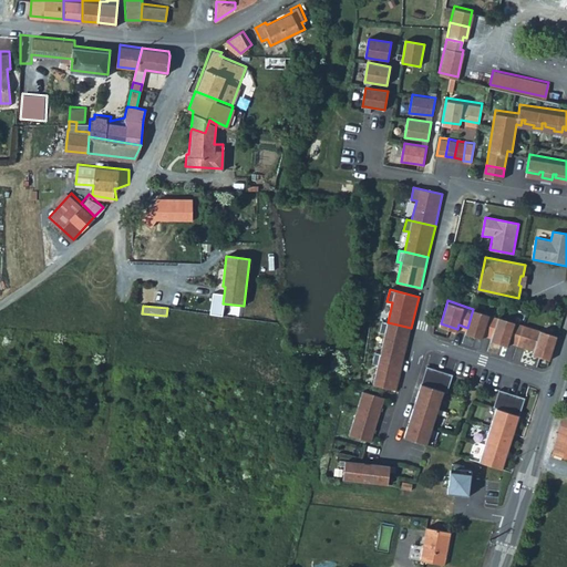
[(498,316),(473,308),(473,309),(467,328),(466,331),(483,337),(484,332),(493,334),(498,316)]
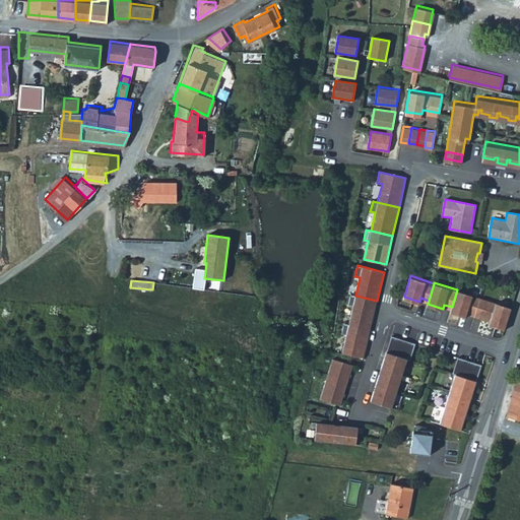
[(480,297),(458,289),(457,289),(452,307),(451,311),(466,316),(467,312),(475,314),(480,297)]
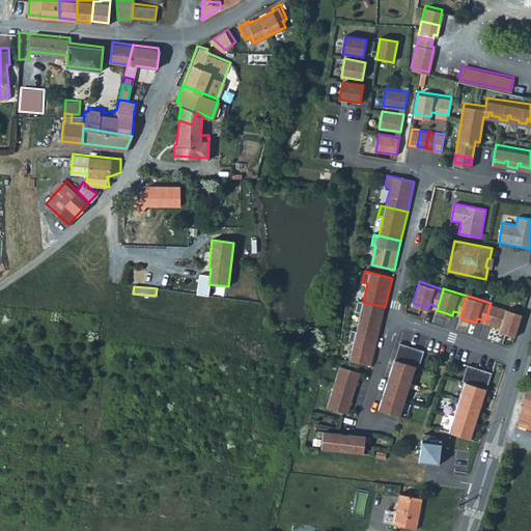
[(356,331),(379,336),(385,307),(363,302),(358,301),(356,311),(361,312),(356,331)]
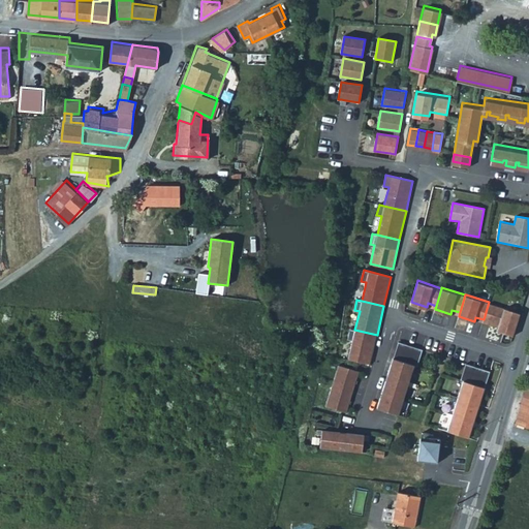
[(521,312),(489,302),(484,319),(499,324),(497,329),(514,334),(521,312)]
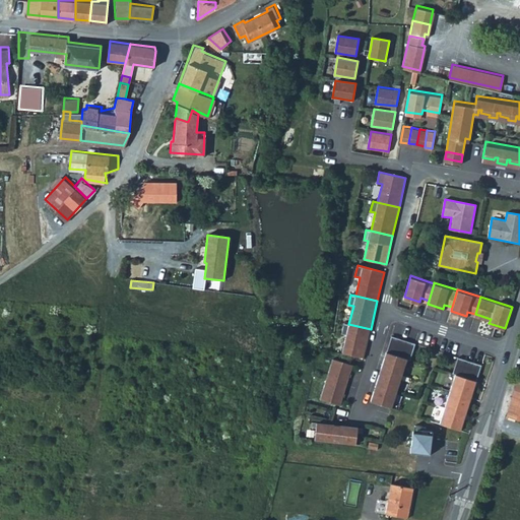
[(342,352),(364,358),(371,329),(348,324),(344,323),(341,333),(346,334),(342,352)]
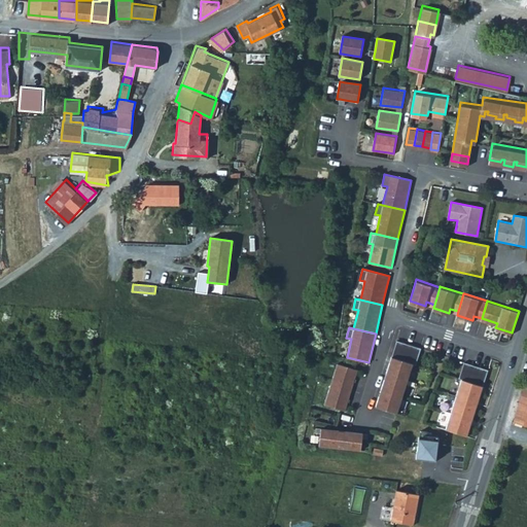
[(396,341),(391,357),(393,357),(399,359),(405,343),(396,341)]
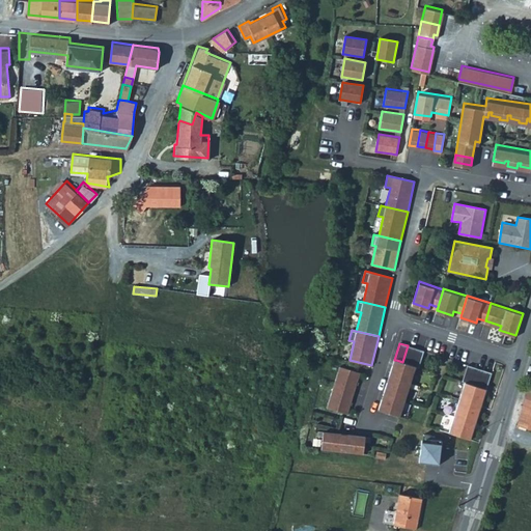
[(408,345),(402,362),(411,365),(416,348),(408,345)]
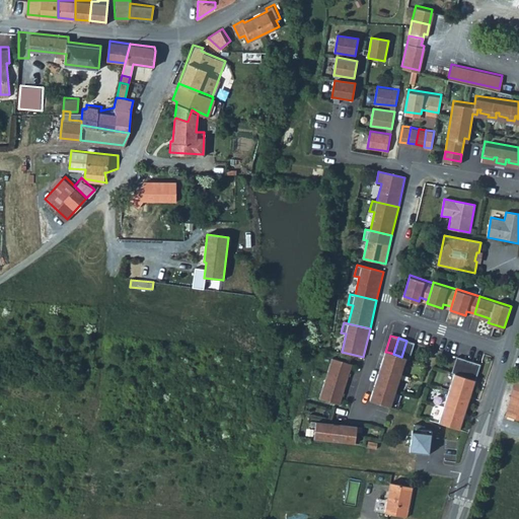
[(406,341),(401,357),(406,358),(410,359),(415,343),(406,341)]
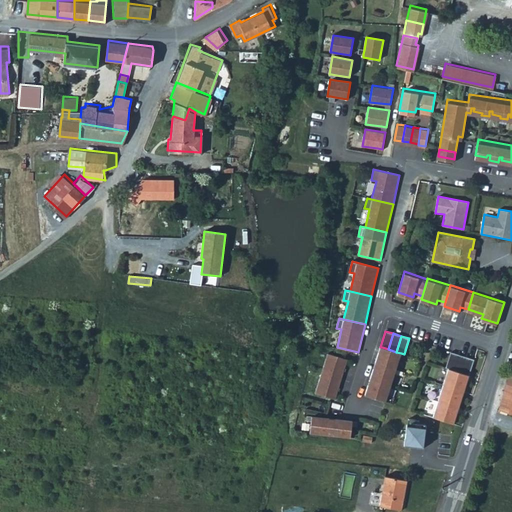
[(378,352),(375,363),(377,363),(396,369),(401,353),(396,352),(388,349),(382,347),(380,353),(378,352)]
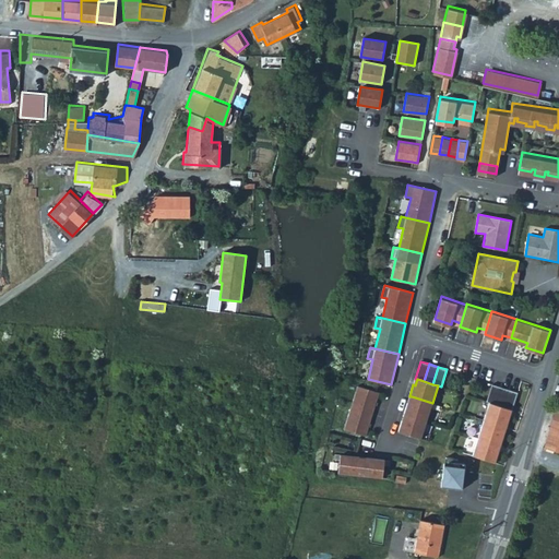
[(492,384),(486,401),(489,402),(495,404),(500,387),(492,384)]
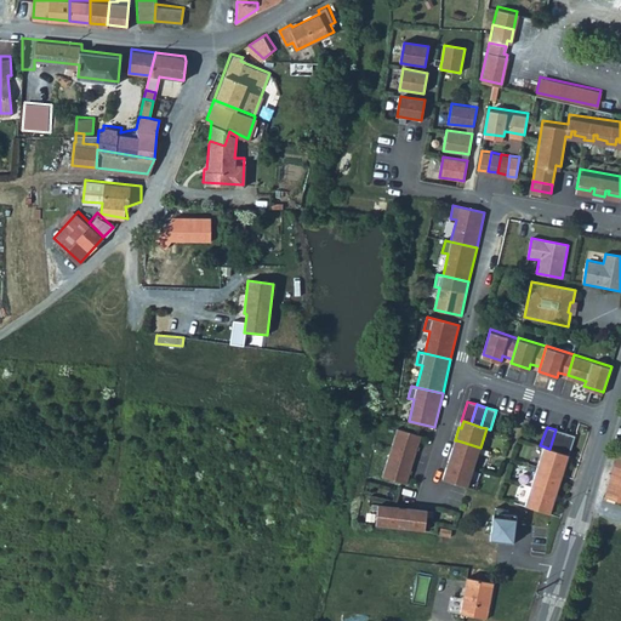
[(421,436),(397,428),(382,477),(406,484),(421,436)]
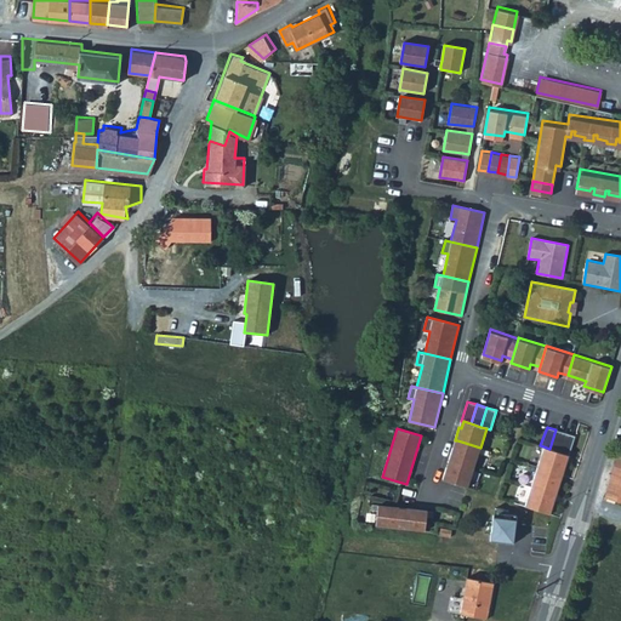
[(556,429),(550,449),(559,451),(565,433),(556,429)]
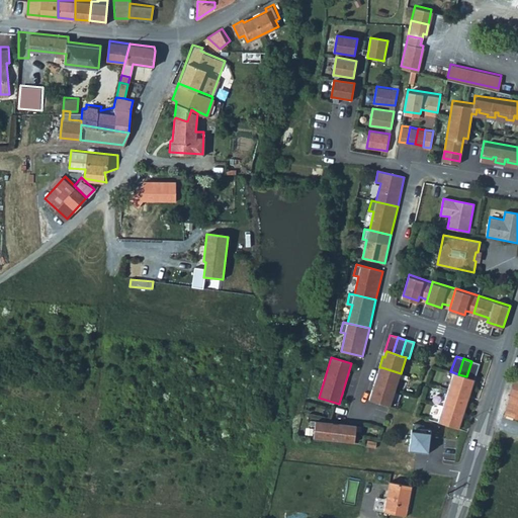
[(480,363),(471,361),(466,376),(473,379),(475,379),(480,363)]
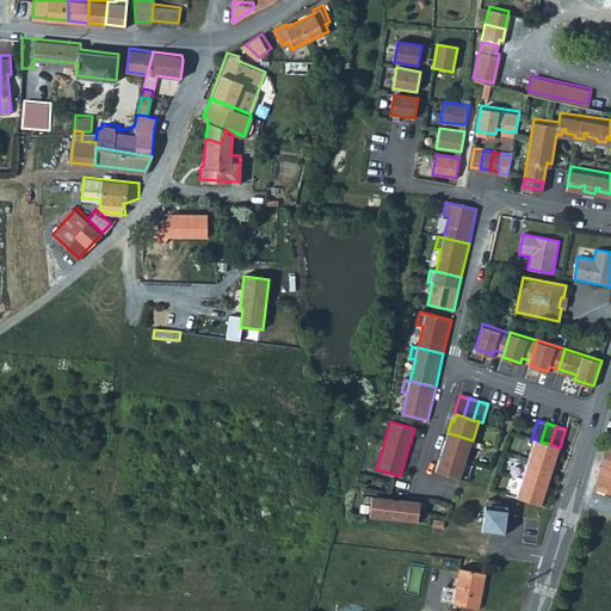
[(445,439),(442,452),(443,454),(467,461),(473,440),(450,433),(448,440),(445,439)]
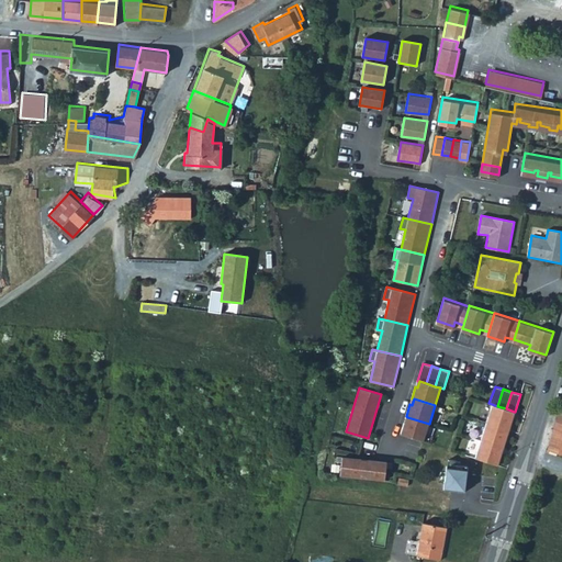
[(492,404),(486,423),(508,429),(509,429),(514,418),(512,417),(514,412),(506,408),(497,406),(492,404)]
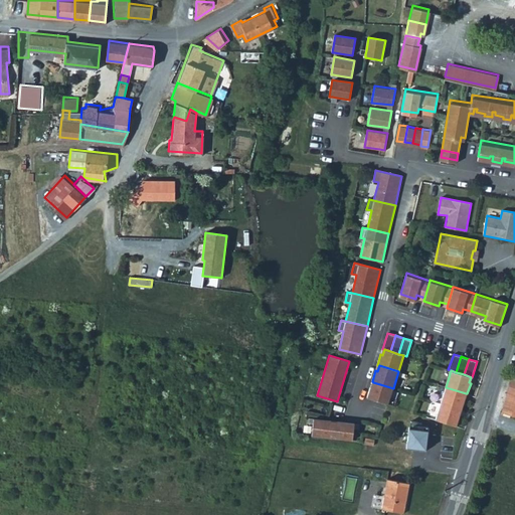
[(514,376),(512,375),(502,408),(514,412),(514,376)]
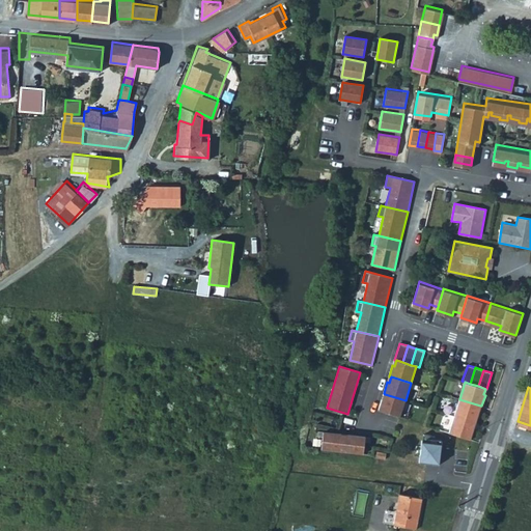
[(382,398),(379,410),(400,417),(406,400),(385,394),(384,399),(382,398)]
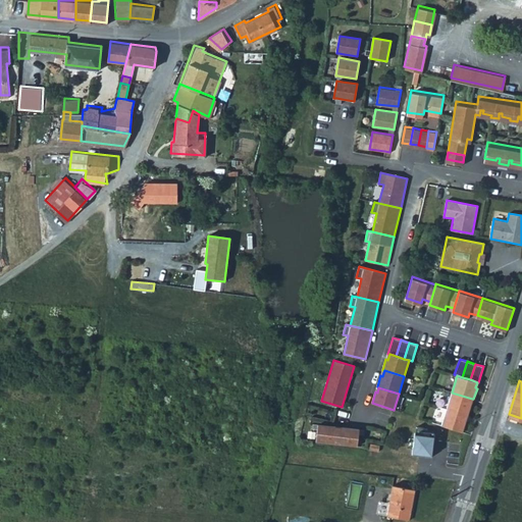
[(452,393),(447,409),(466,415),(468,416),(471,405),(470,404),(472,399),(452,393)]
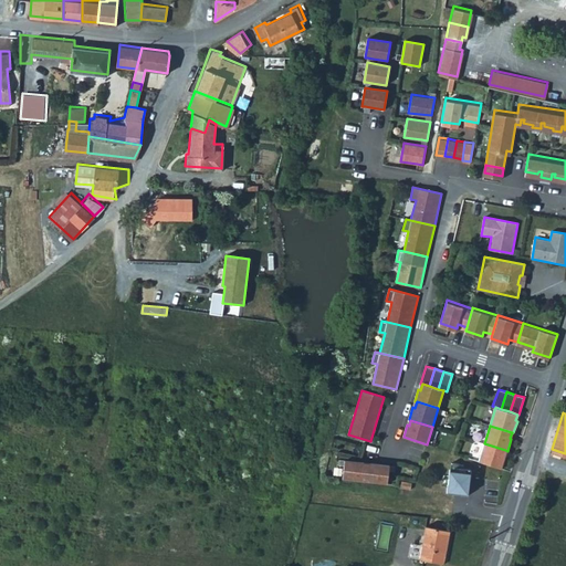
[(484,443),(479,461),(502,469),(505,457),(504,457),(505,450),(484,443)]
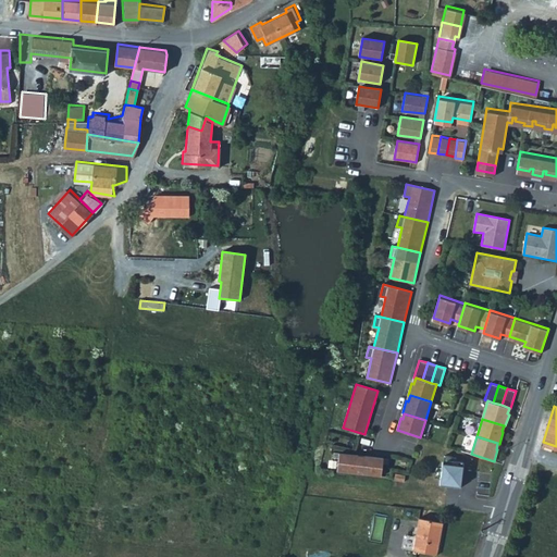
[(381,477),(383,458),(339,453),(336,471),(381,477)]
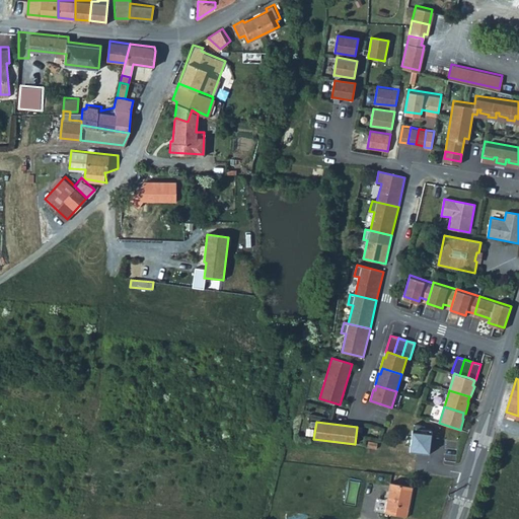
[(413,431),(410,451),(430,453),(432,434),(413,431)]
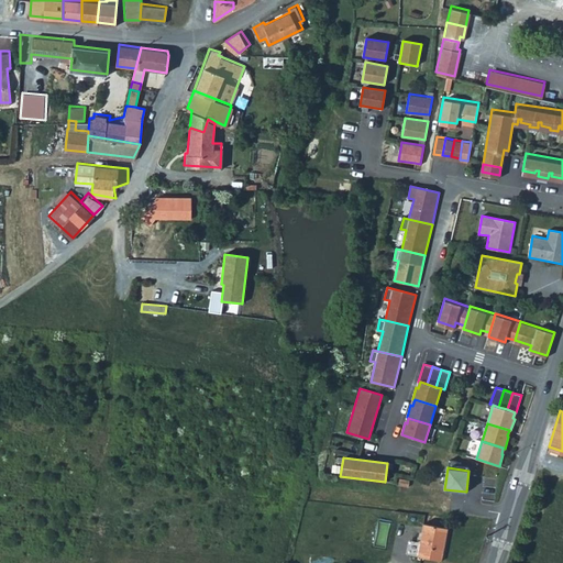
[(412,538),(410,552),(441,558),(448,525),(423,520),(422,530),(418,529),(416,538),(412,538)]
